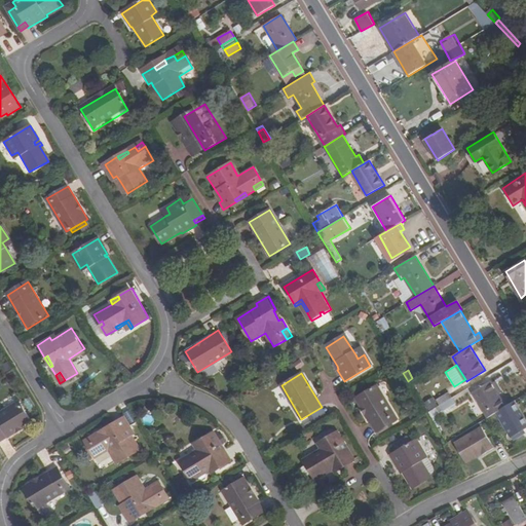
[(496,412),(506,406),(491,381),(473,391),(488,417),(496,412)]
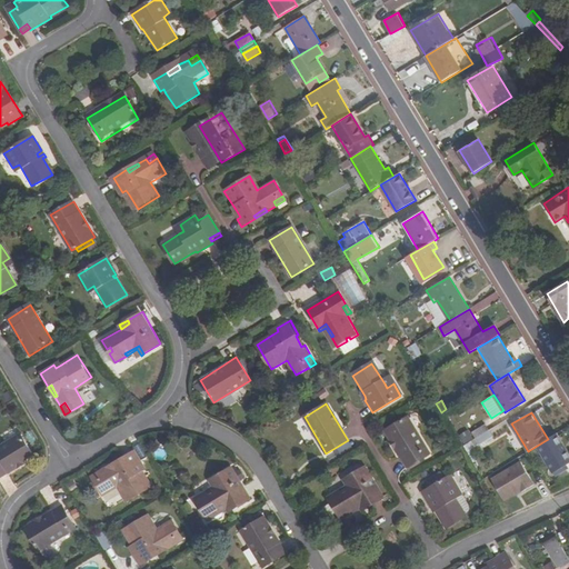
[(385,432),(407,470),(429,456),(407,418),(385,432)]
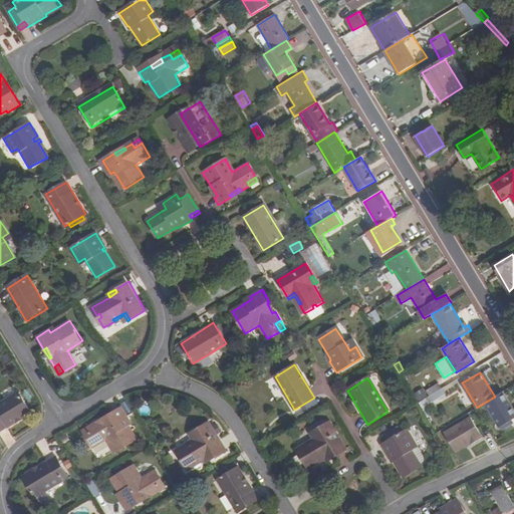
[(446,394),(442,389),(430,397),(418,404),(422,411),(434,404),(433,402),(446,394)]
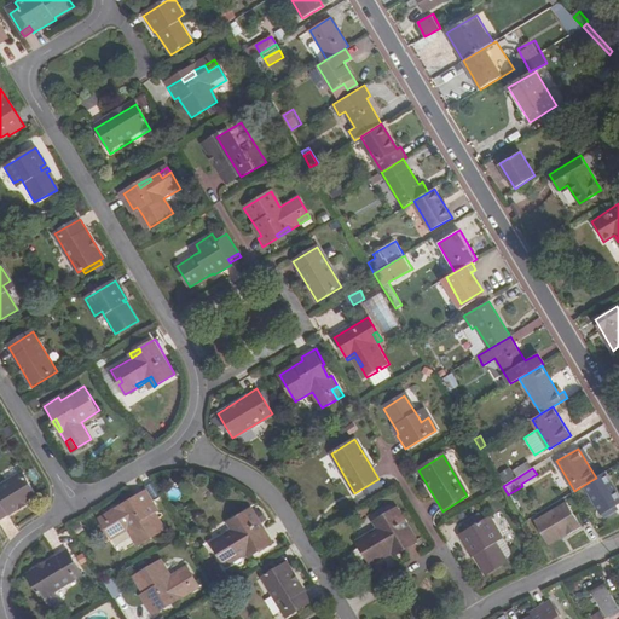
[(514,469),(498,479),(503,486),(518,478),(514,469)]
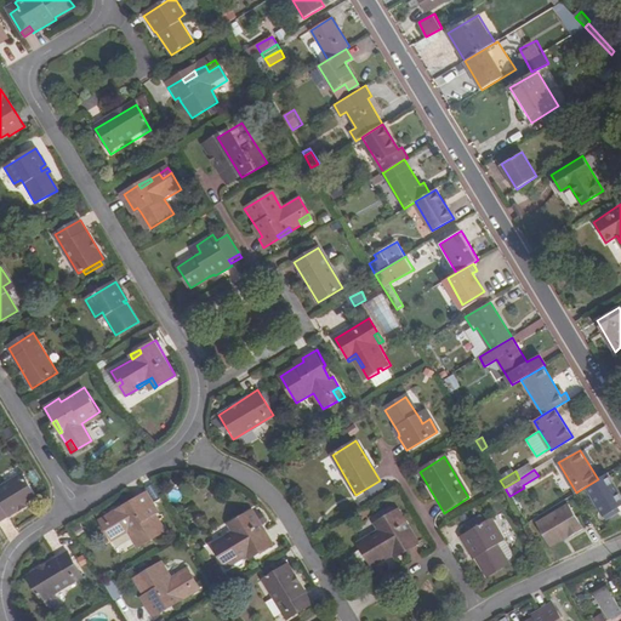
[(620,505),(620,495),(608,473),(598,479),(586,486),(604,514),(620,505)]
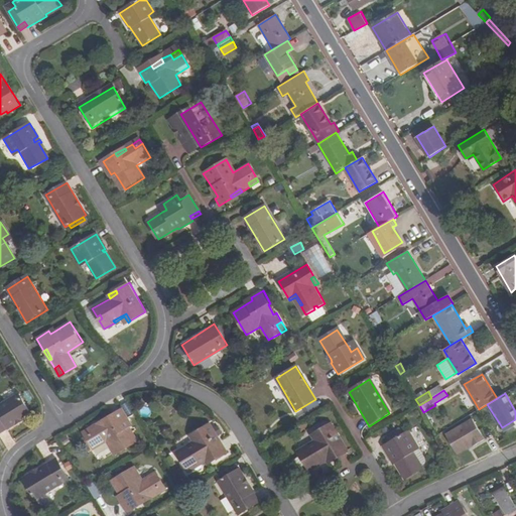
[(0,433),(30,415),(18,394),(0,404),(0,433)]
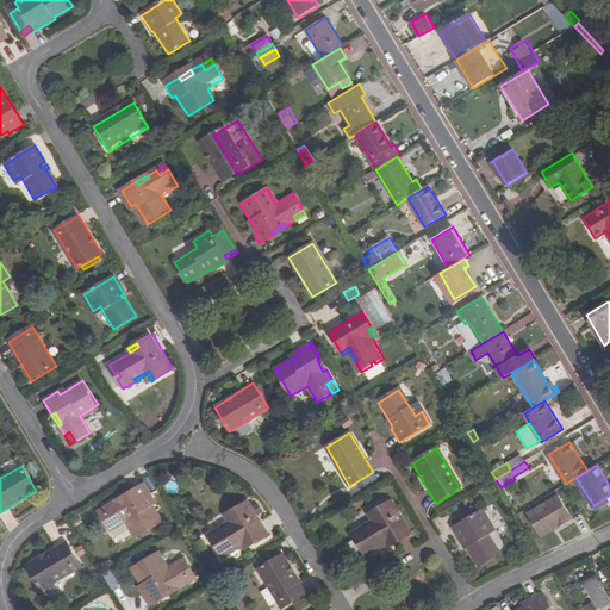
[(116,503),(114,502),(105,506),(107,512),(99,517),(107,531),(124,522),(134,539),(157,524),(149,509),(144,503),(148,500),(139,486),(126,495),(128,497),(116,503)]
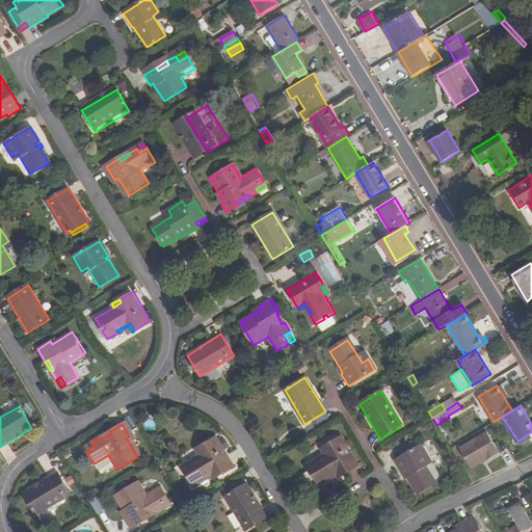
[(489,433),(485,427),(478,431),(482,437),(489,433)]
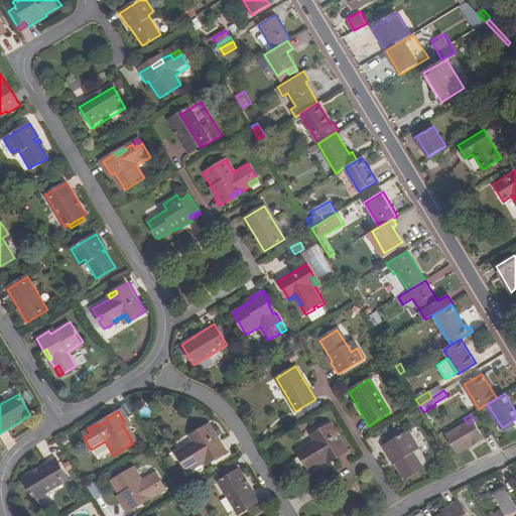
[(477,443),(462,419),(449,427),(464,452),(477,443)]
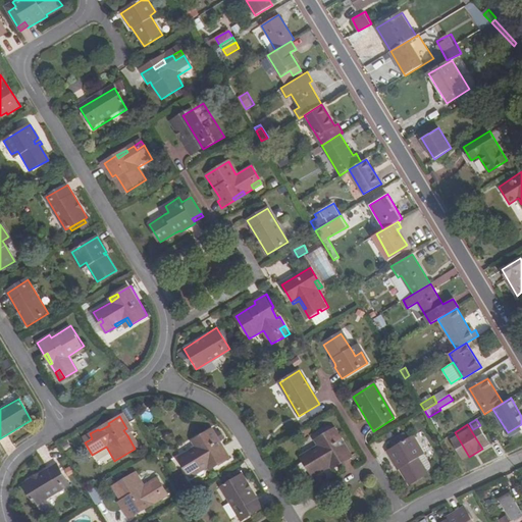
[(337,461),(340,465),(351,458),(333,428),(317,438),(322,449),(316,453),(315,451),(302,459),(307,468),(310,467),(312,469),(309,471),(312,476),(330,465),(337,461)]
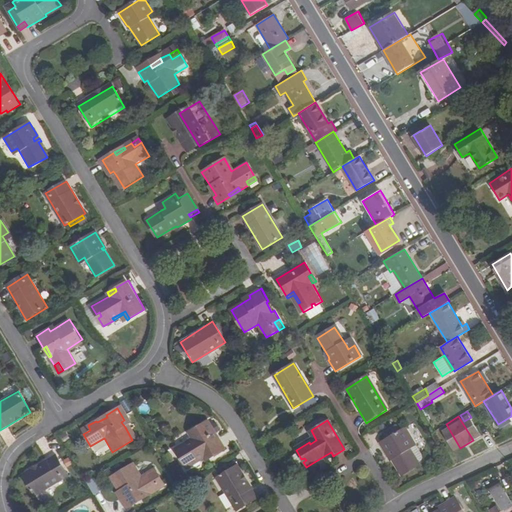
[(185,469),(202,458),(209,454),(212,458),(224,451),(207,423),(191,433),(196,442),(186,447),(184,445),(175,451),(179,458),(182,457),(183,459),(181,461),(185,469)]
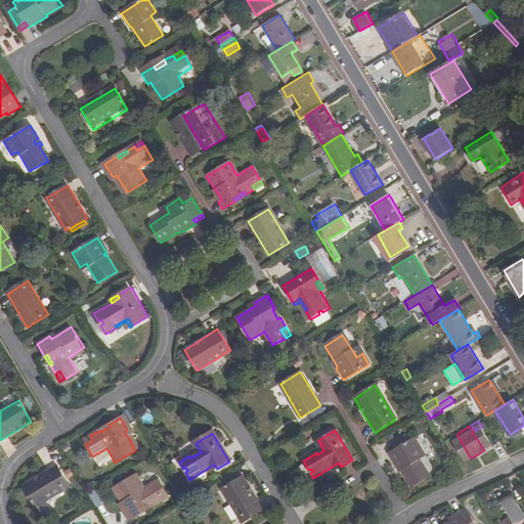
[(92,440),(90,435),(83,440),(85,444),(92,440)]
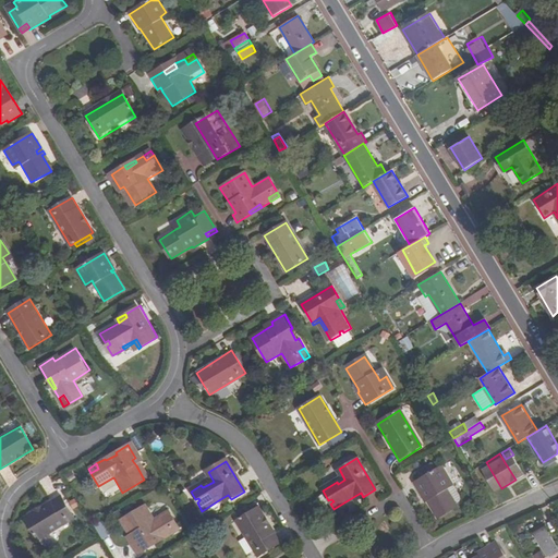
[(445,489),(450,485),(441,470),(414,486),(423,501),(426,499),(429,505),(439,521),(457,510),(447,494),(445,489)]
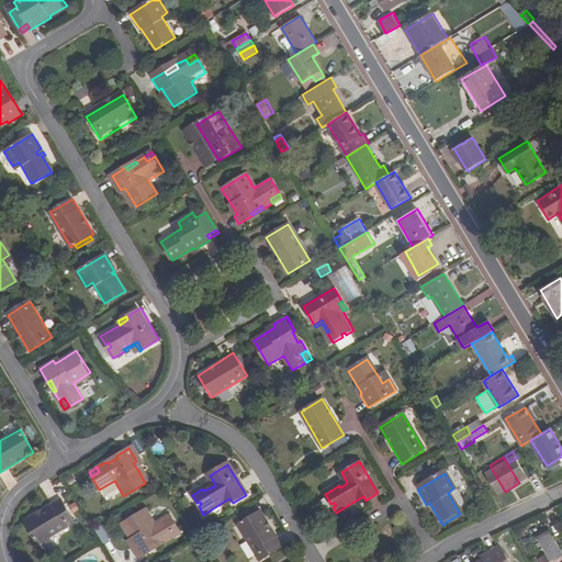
[(215,485),(210,475),(206,476),(211,483),(202,489),(204,491),(215,485)]
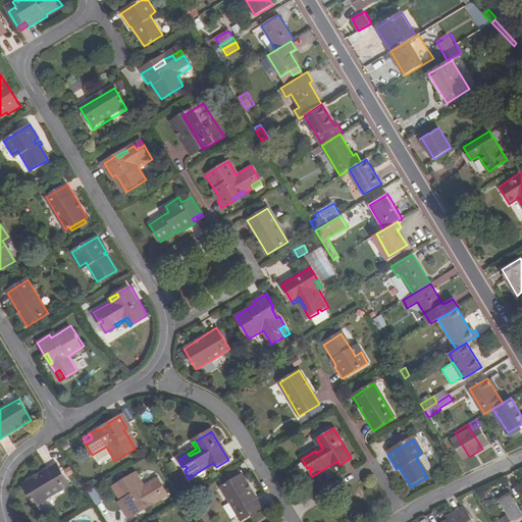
[(332,469),(340,465),(337,461),(330,465),(332,469)]
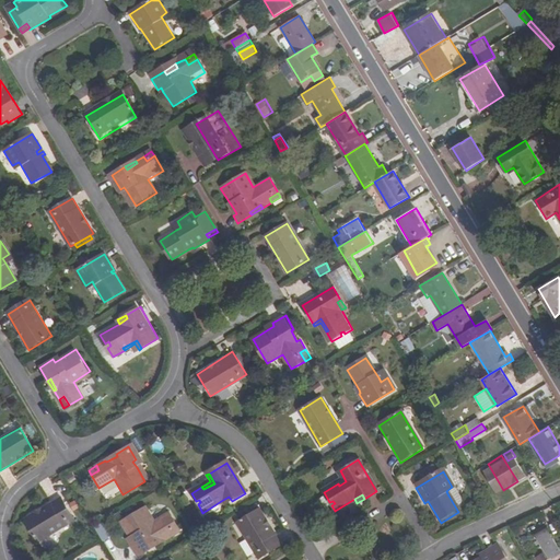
[(229,497),(221,501),(223,505),(232,501),(229,497)]
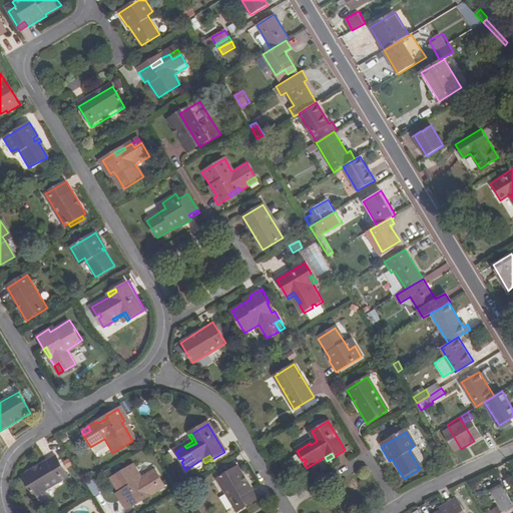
[(32,496),(65,476),(53,456),(20,476),(32,496)]
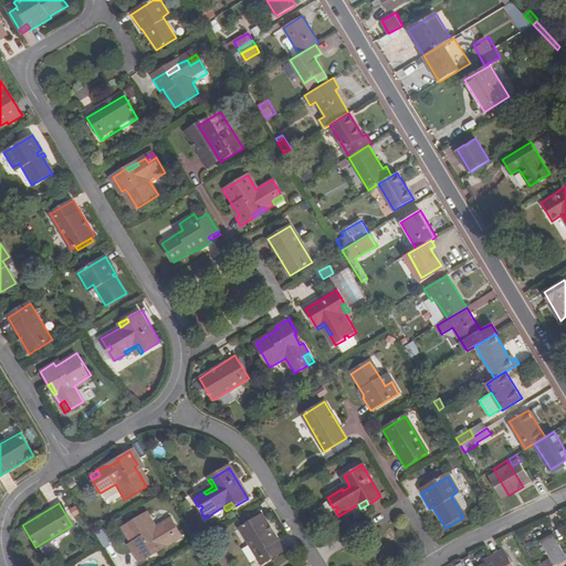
[(139,562),(153,554),(152,552),(163,544),(165,547),(173,542),(170,536),(178,531),(170,517),(155,526),(146,512),(123,525),(132,541),(135,546),(132,548),(139,562)]
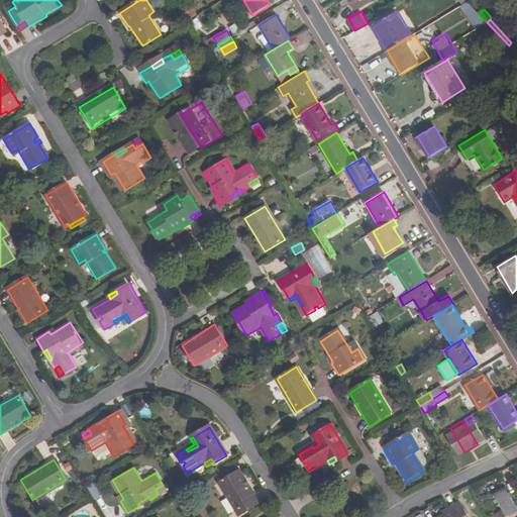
[(238,471),(217,483),(237,516),(257,504),(238,471)]
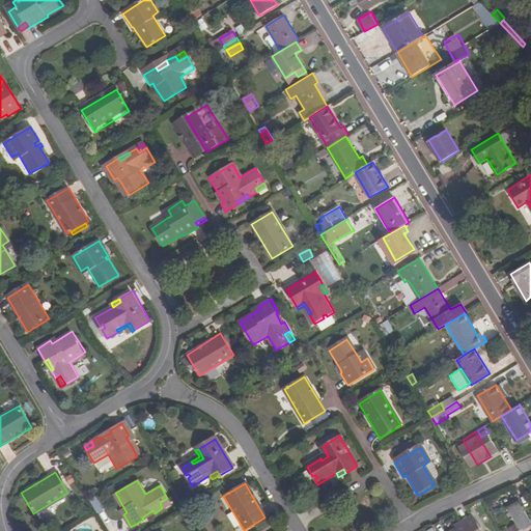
[(170,504),(167,498),(160,503),(162,508),(170,504)]
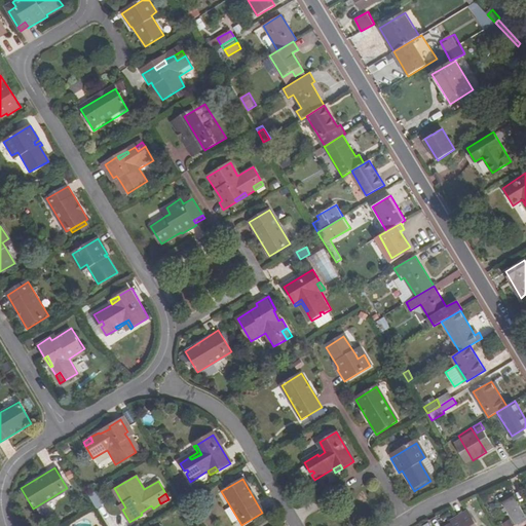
[(516,525),(517,525),(525,520),(525,516),(513,495),(502,502),(514,522),(516,525)]
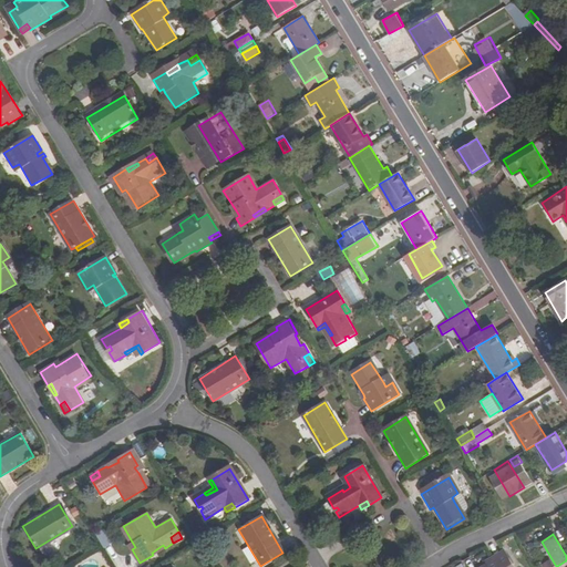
[(153,555),(165,548),(163,545),(152,553),(153,555)]
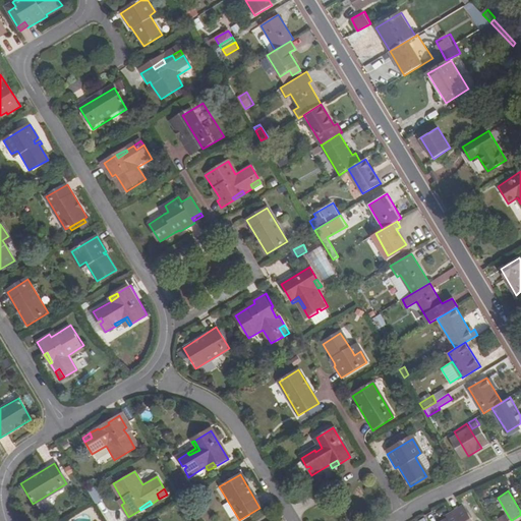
[(459,514),(455,516),(447,520),(476,520),(474,517),(476,515),(469,503),(457,510),(459,514)]
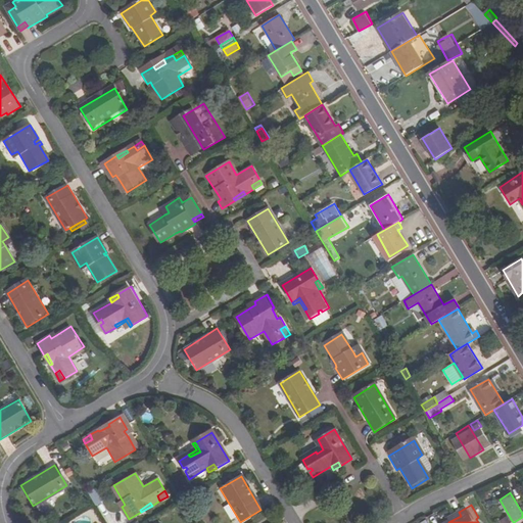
[(106,516),(109,522),(123,522),(116,511),(106,516)]
